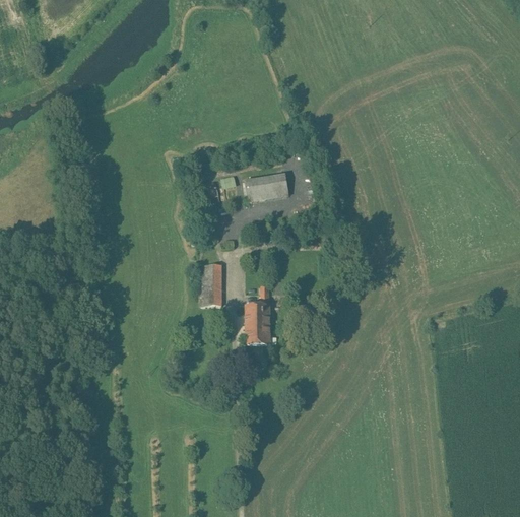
[(248,201),(288,195),(285,173),(245,179),(248,201)]
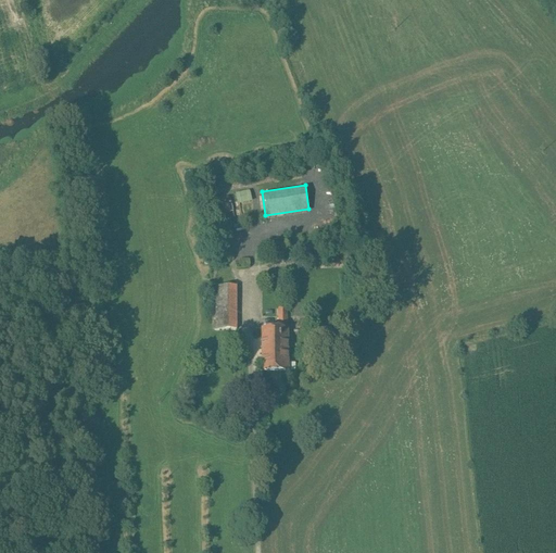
[(253,198),(250,187),(236,190),(238,201),(253,198)]
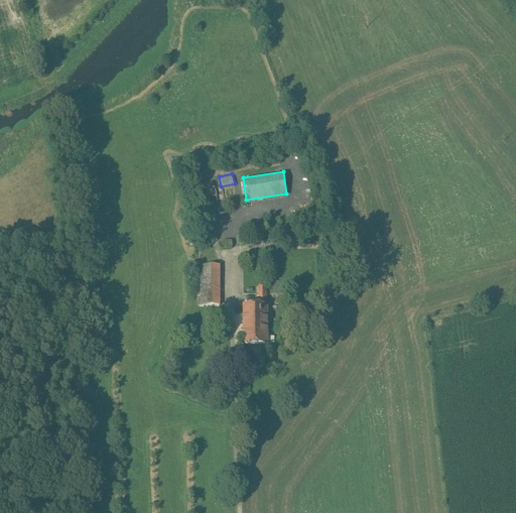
[(205,184),(206,195),(217,194),(216,183),(205,184)]
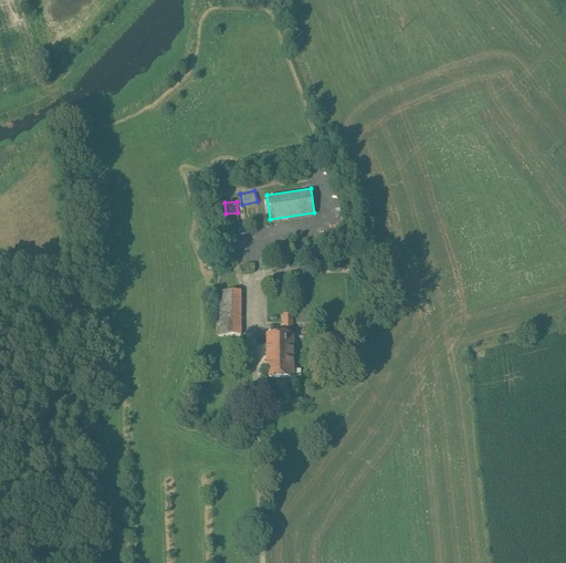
[(240,334),(240,289),(217,290),(217,334),(240,334)]
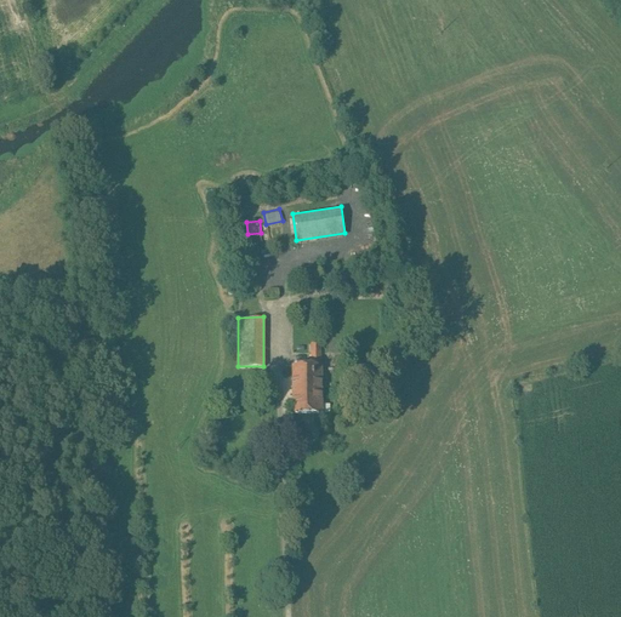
[(312,365),(294,365),(294,413),(323,413),(322,381),(323,381),(322,365),(312,365)]
